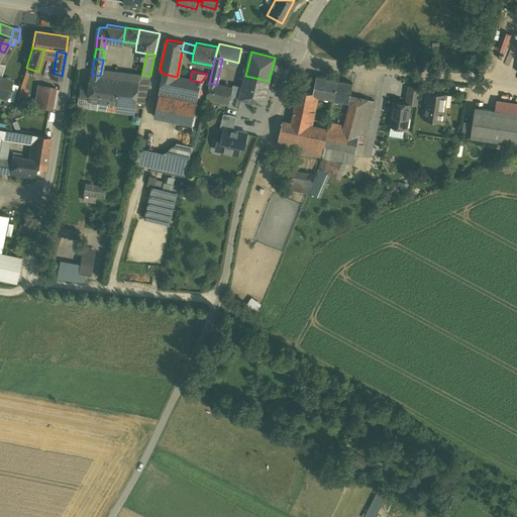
[(177,77),(164,74),(160,94),(197,101),(201,82),(177,77)]
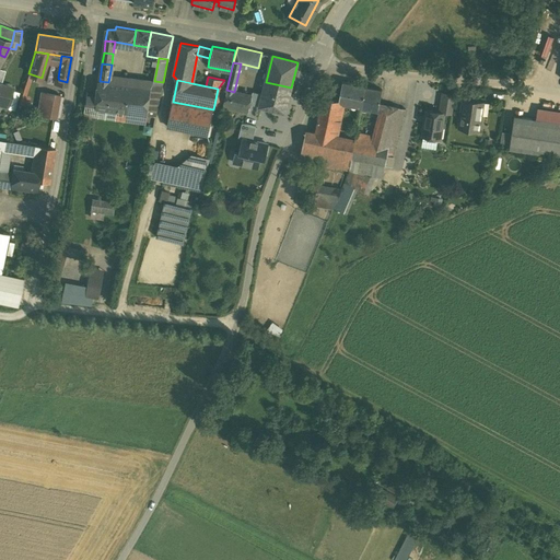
[(224,80),(218,89),(213,109),(213,111),(221,112),(228,81),(224,80)]
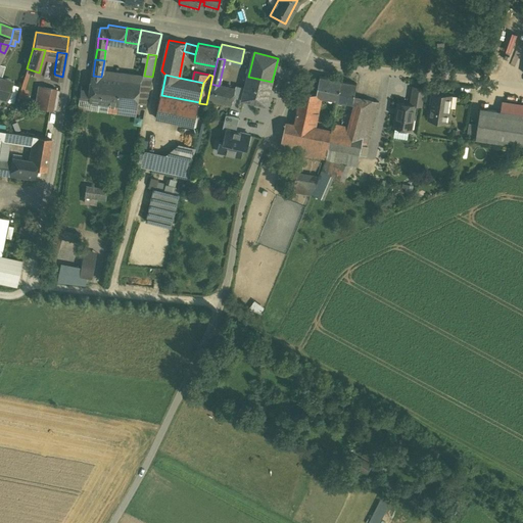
[(101,77),(93,76),(90,99),(114,103),(128,104),(138,106),(141,82),(101,77)]
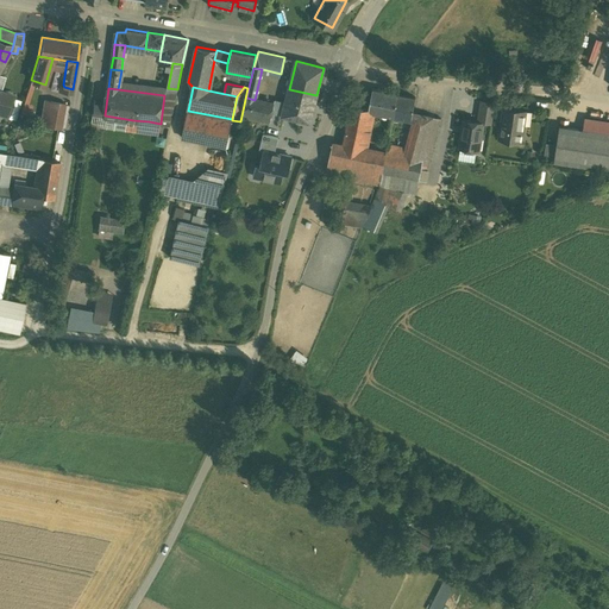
[(177,89),(168,88),(165,95),(164,95),(161,124),(169,125),(177,89)]
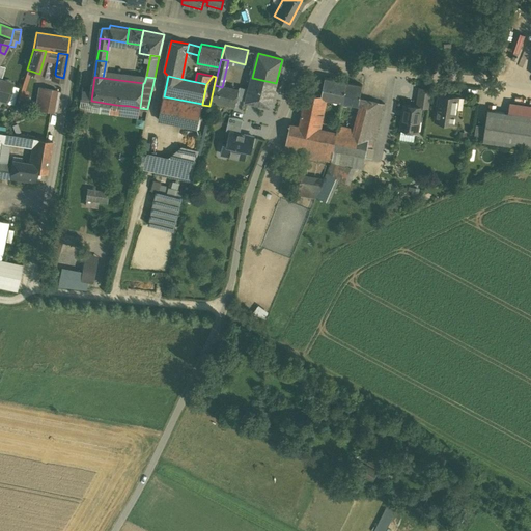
[(276,83),(252,78),(246,101),(270,107),(276,83)]
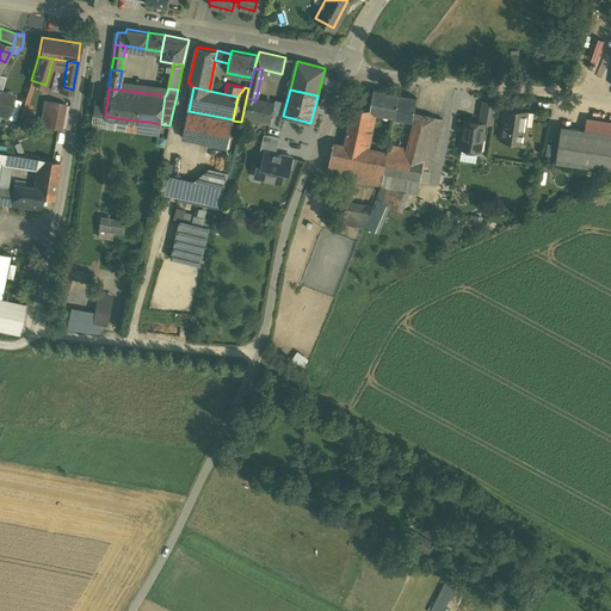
[(399,94),(374,90),(370,110),(372,111),(395,115),(399,94)]
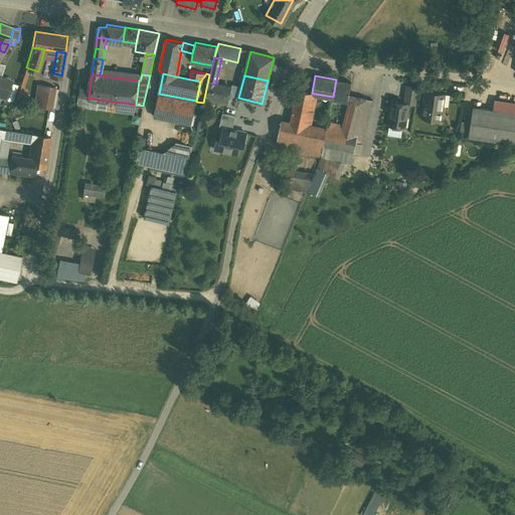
[(12,83),(0,78),(0,97),(7,100),(9,94),(12,83)]
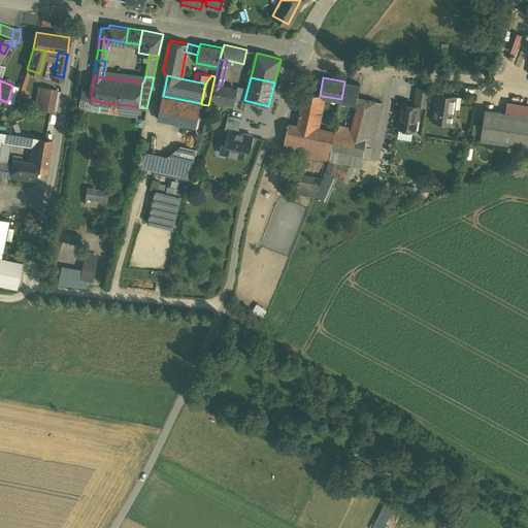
[(360,85),(344,81),(341,99),(357,102),(360,85)]
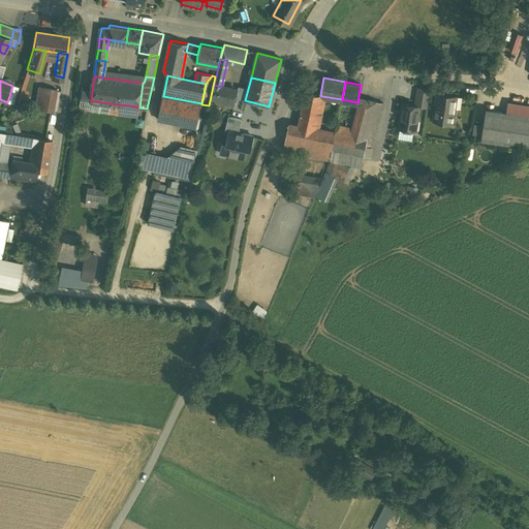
[(221,87),(214,85),(211,101),(234,106),(238,90),(221,87)]
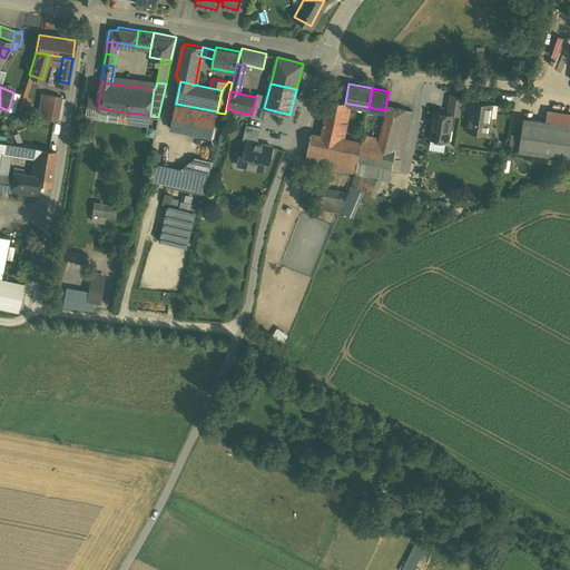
[(60,97),(42,94),(38,116),(57,119),(60,97)]
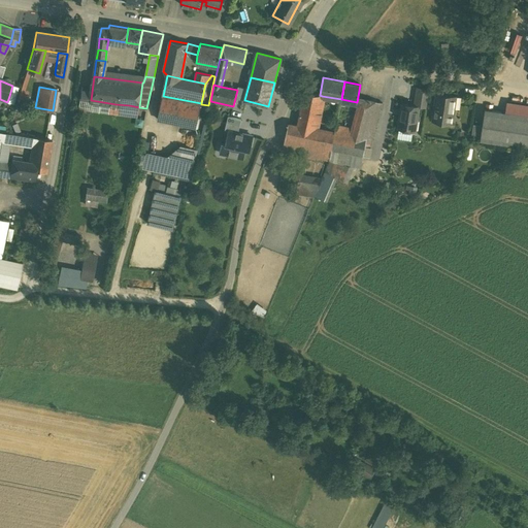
[(429,88),(417,87),(415,100),(416,100),(416,104),(419,105),(427,106),(429,88)]
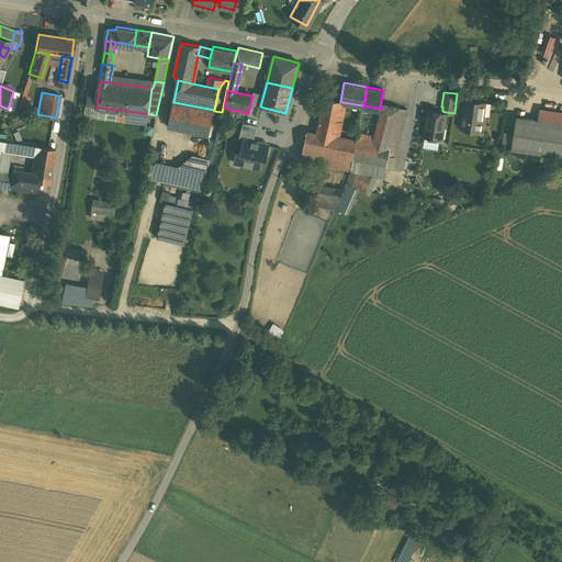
[(340,101),(323,98),(316,133),(336,137),(343,102),(340,101)]
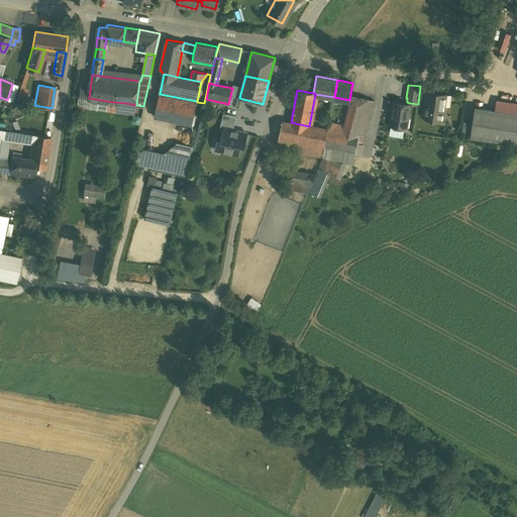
[(446,94),(428,91),(424,117),(442,120),(446,94)]
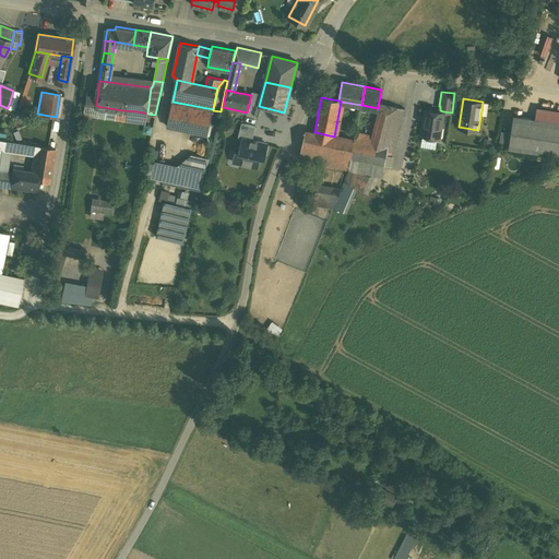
[(558,108),(558,99),(547,99),(547,107),(558,108)]
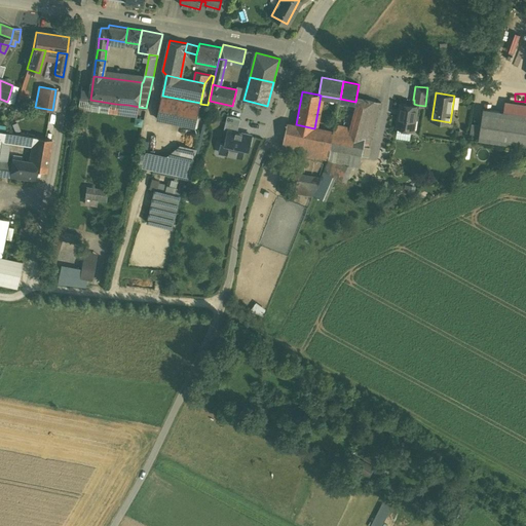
[(200,103),(162,96),(157,119),(195,127),(200,104),(200,103)]
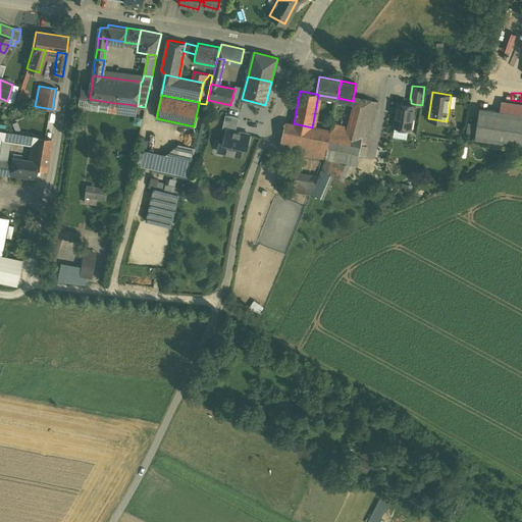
[(376,101),(367,99),(366,104),(365,104),(365,105),(364,109),(374,111),(376,101)]
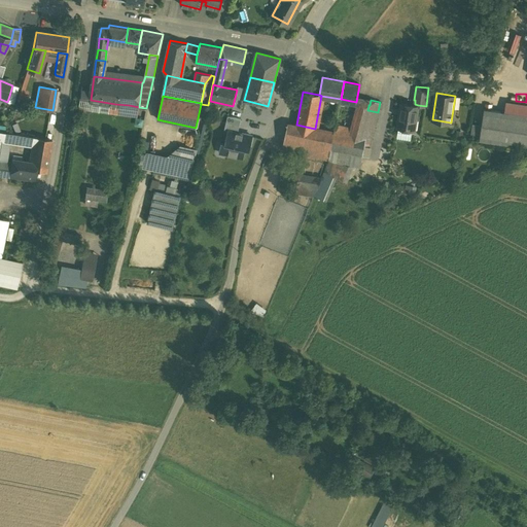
[(415,104),(401,102),(397,128),(408,130),(408,128),(414,129),(418,105),(415,104)]
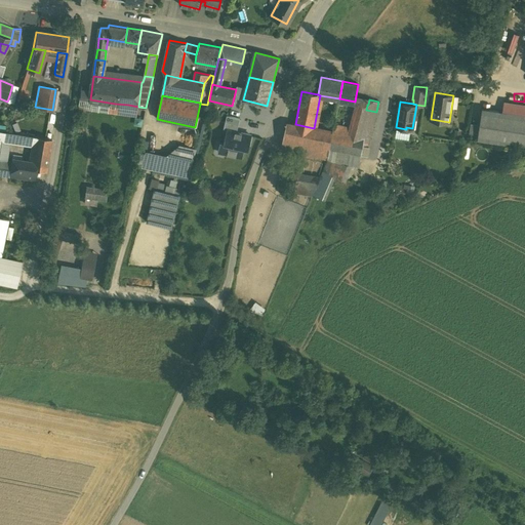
[(128,105),(115,104),(114,112),(126,114),(128,105)]
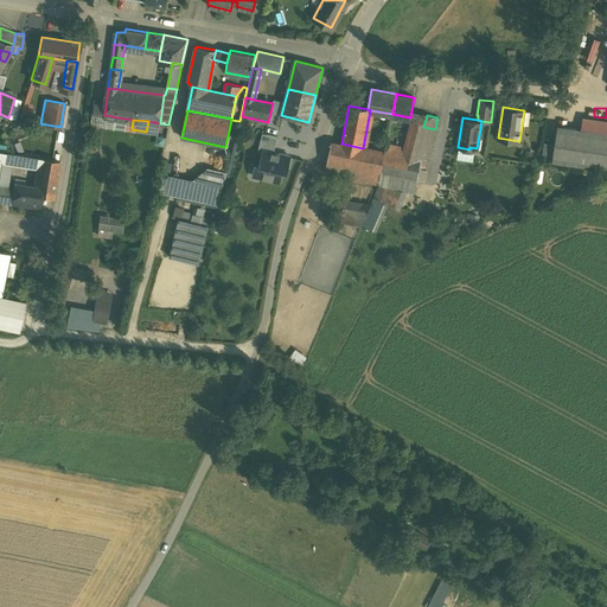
[(417,120),(411,127),(404,154),(421,158),(419,167),(425,168),(435,129),(423,127),(425,122),(417,120)]
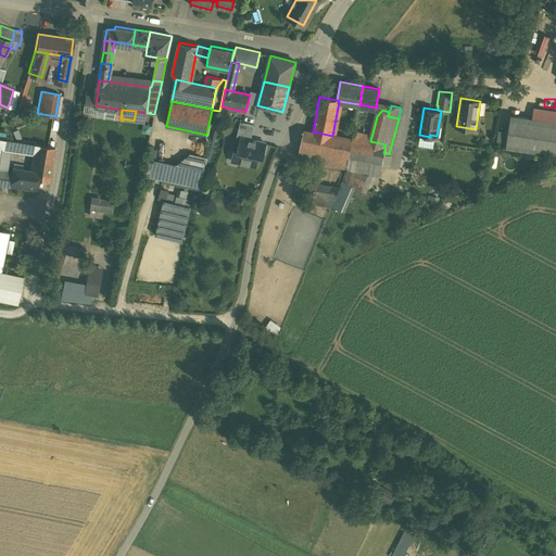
[(555,122),(510,115),(508,131),(506,147),(555,154),(555,122)]
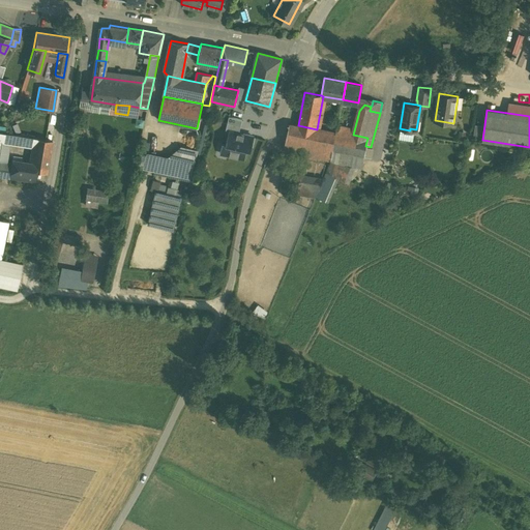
[(242,120),(229,117),(226,130),(230,131),(230,130),(239,133),(242,120)]
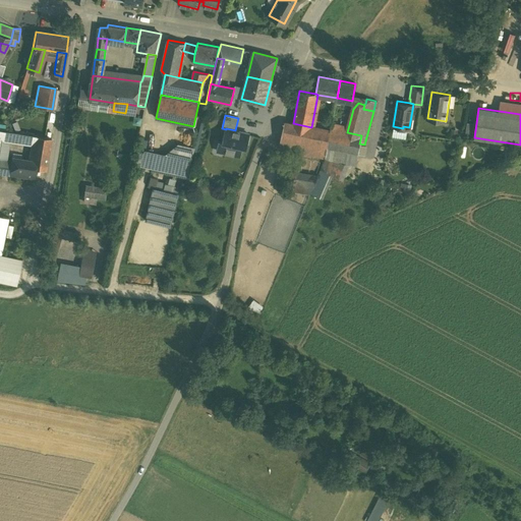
[(293,123),(284,122),(279,148),(325,157),(326,156),(325,156),(327,148),(330,131),(311,127),(293,123)]
